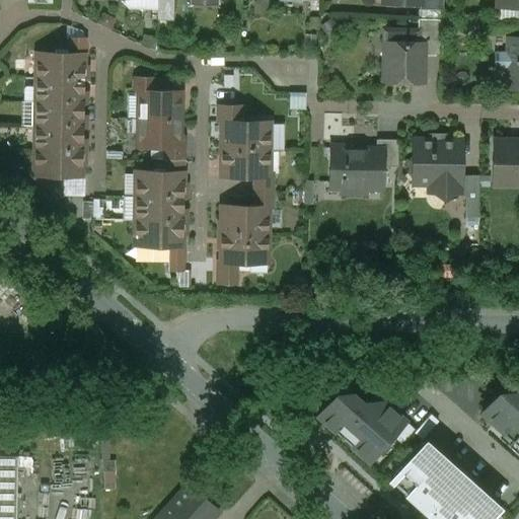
[(172,0),(156,0),(156,21),(172,21),(172,0)]
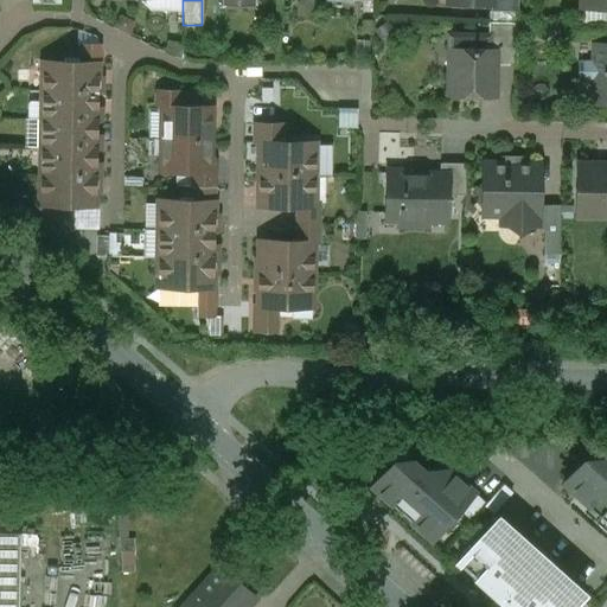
[(517,0),(491,0),(492,5),(491,5),(490,12),(517,13),(517,0)]
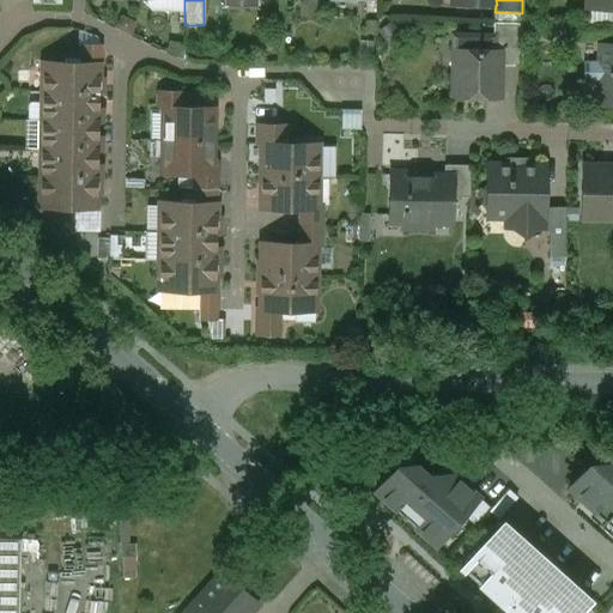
[(522,24),(493,24),(492,50),(499,52),(499,66),(521,67),(522,24)]
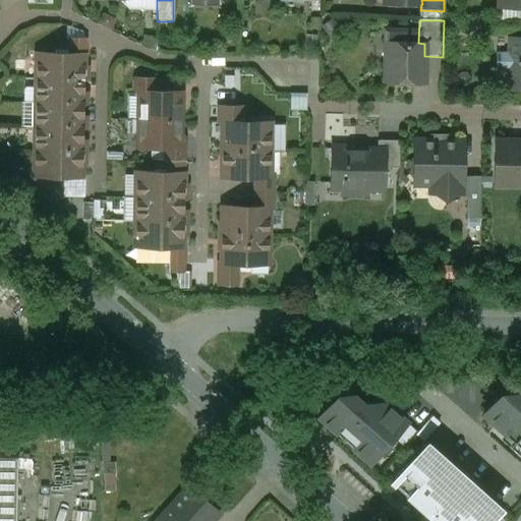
[(411,31),(384,30),(384,43),(386,43),(385,64),(383,66),(383,83),(424,84),(424,56),(424,44),(418,43),(411,43),(411,31)]
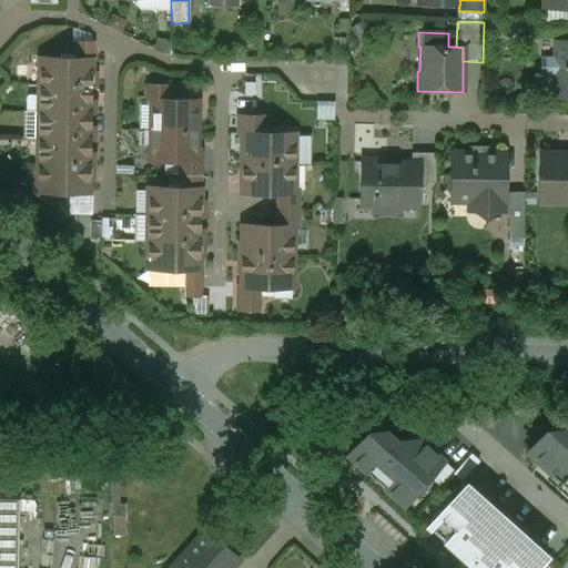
[(567,42),(556,43),(556,58),(555,78),(555,94),(559,94),(559,100),(567,100),(567,42)]
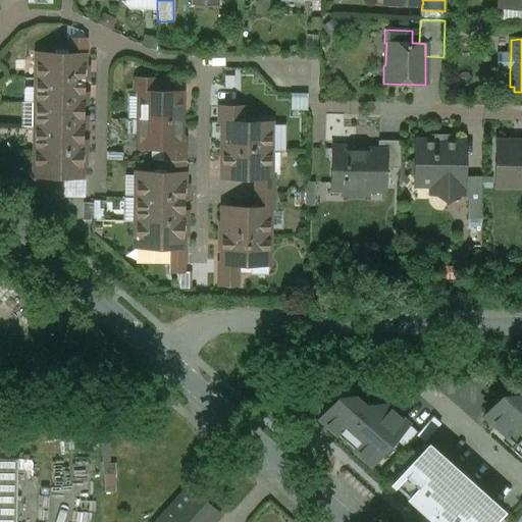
[(85,40),(70,40),(70,55),(84,55),(85,55),(85,40)]
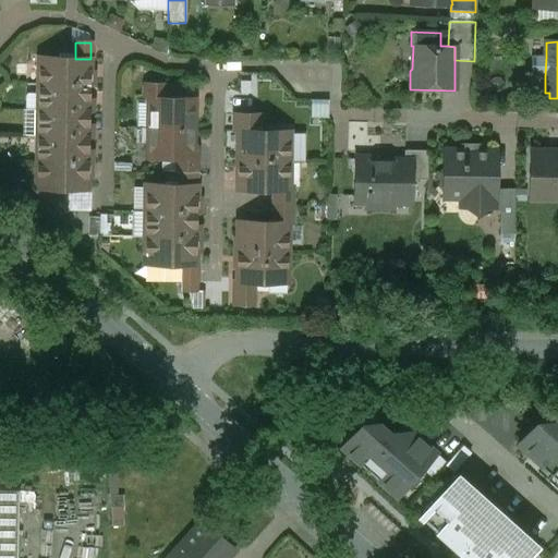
[(75,59),(72,59),(72,55),(59,55),(59,59),(39,58),(38,85),(91,86),(91,80),(88,79),(89,59),(75,59)]
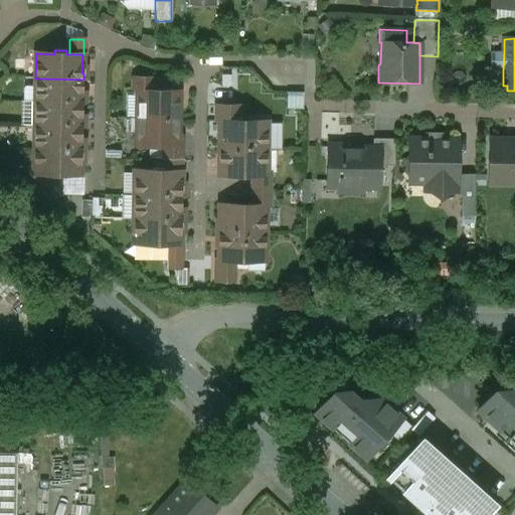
[(504,52),(490,52),(490,67),(492,67),(493,70),(503,70),(504,52)]
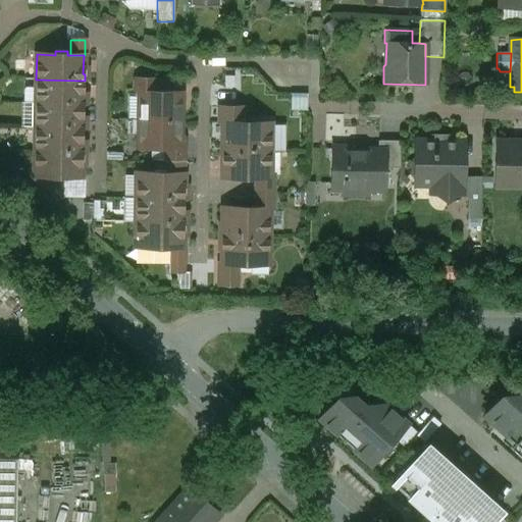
[(155,79),(137,79),(137,93),(141,93),(140,119),(181,120),(181,92),(155,92),(155,79)]
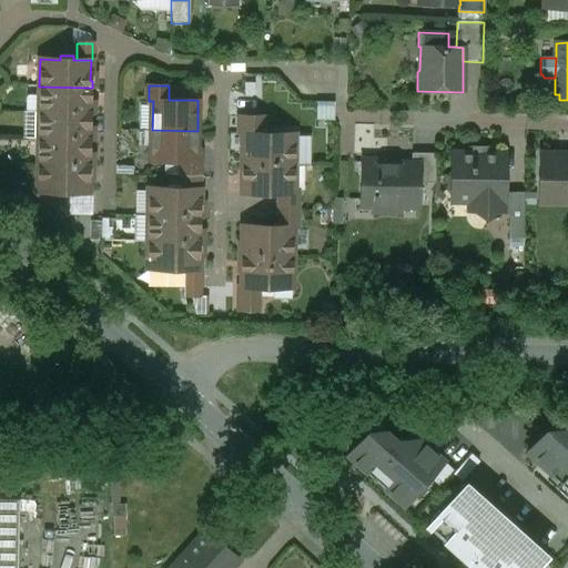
[(92,88),(39,87),(39,112),(92,113),(92,107),(90,107),(90,88),(92,88)]
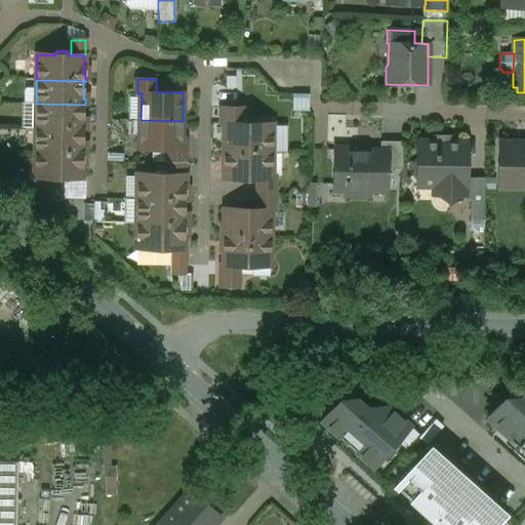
[(85,105),(36,104),(35,128),(84,129),(84,123),(82,123),(83,106),(85,106),(85,105)]
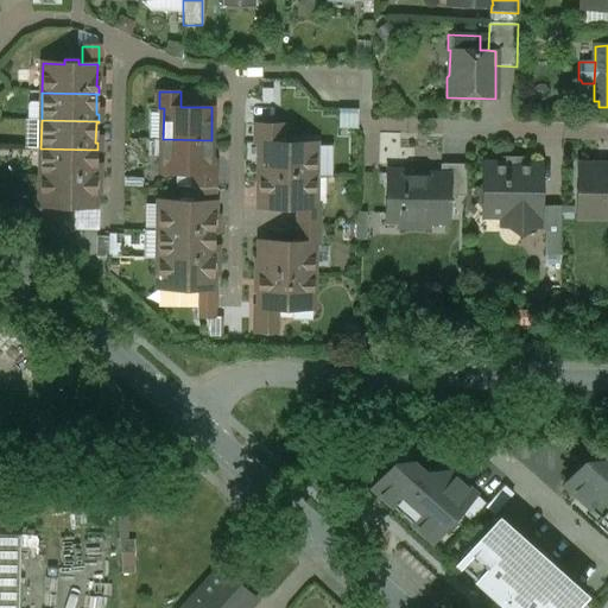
[(315,144),(274,144),(274,125),(254,125),(254,145),(259,145),(259,177),(315,177),(315,144)]
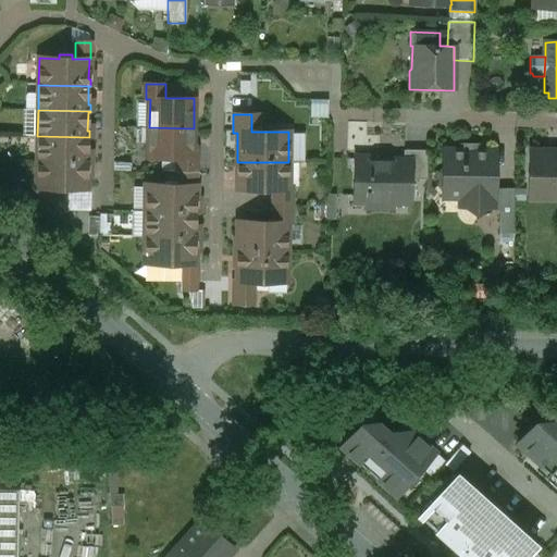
[(149,127),(136,127),(136,144),(149,144),(149,127)]
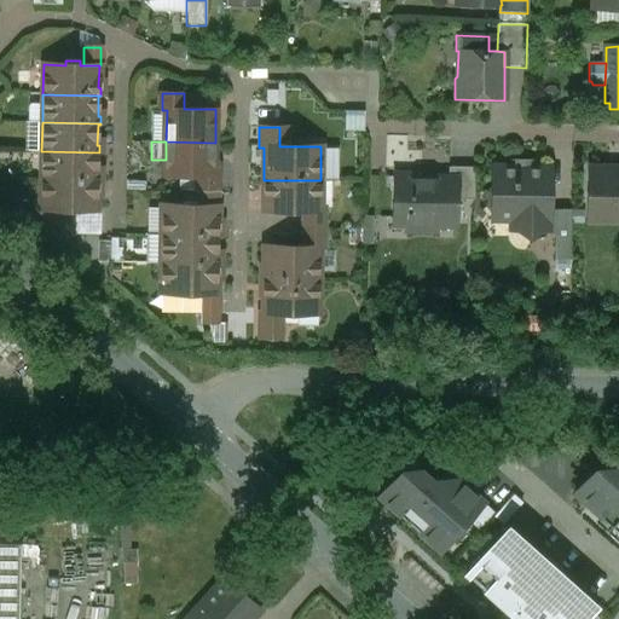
[(215,143),(166,142),(166,160),(166,175),(197,177),(197,191),(200,191),(219,191),(219,165),(214,160),(215,143)]
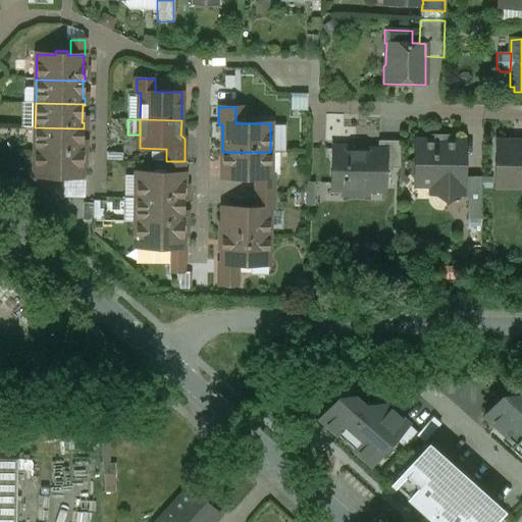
[(84,128),(35,127),(35,152),(84,153),(84,146),(82,146),(82,129),(84,129),(84,128)]
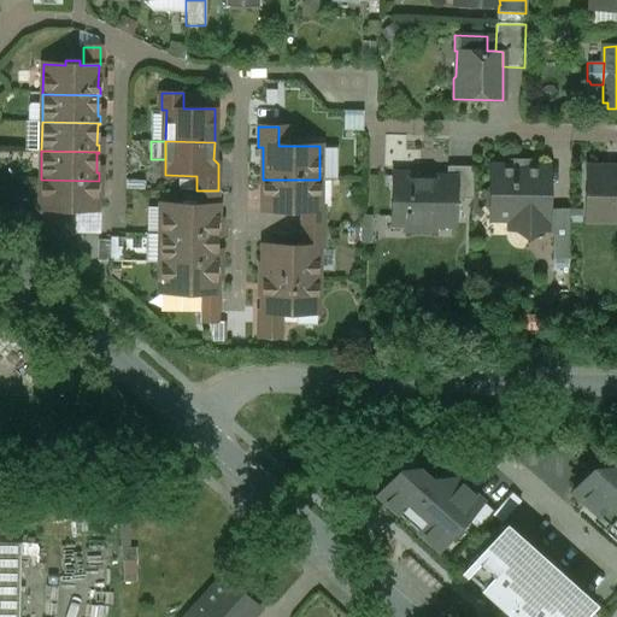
[(472,166),(447,166),(447,178),(454,178),(453,199),(472,199),(472,166)]
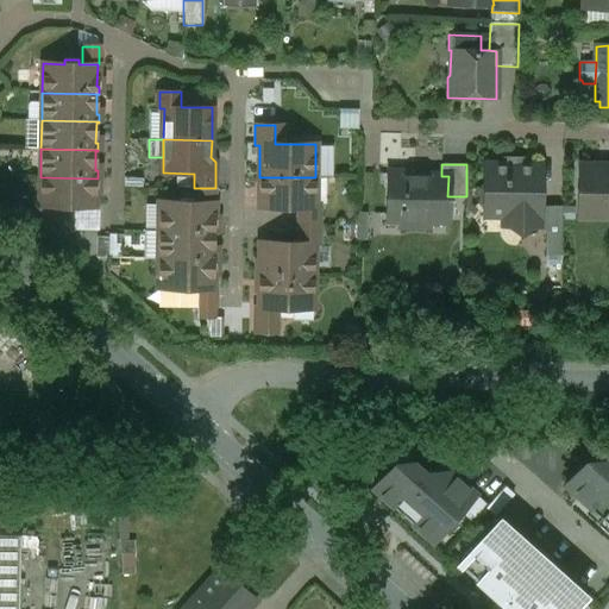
[(522,165),(519,169),(506,169),(502,165),(485,165),(485,184),(481,189),(479,205),(485,209),(484,212),(500,212),(507,219),(506,226),(515,226),(516,231),(520,233),(523,236),(528,236),(533,234),(537,231),(539,227),(540,227),(540,207),(539,165),(522,165)]
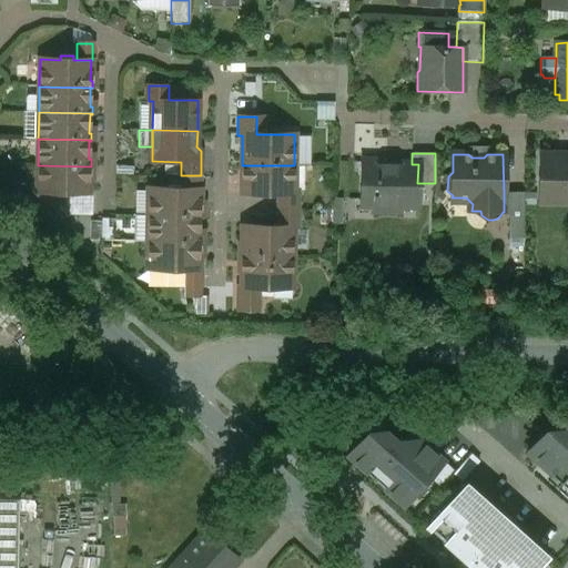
[(567,155),(540,155),(539,178),(545,178),(545,196),(564,196),(564,202),(567,202),(567,155)]
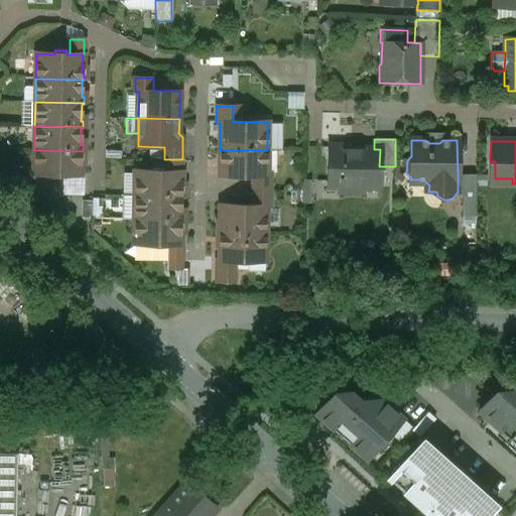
[(351,145),(329,145),(329,181),(339,181),(339,195),(363,195),(363,187),(379,187),(379,166),(380,149),(374,149),(351,148),(351,145)]
